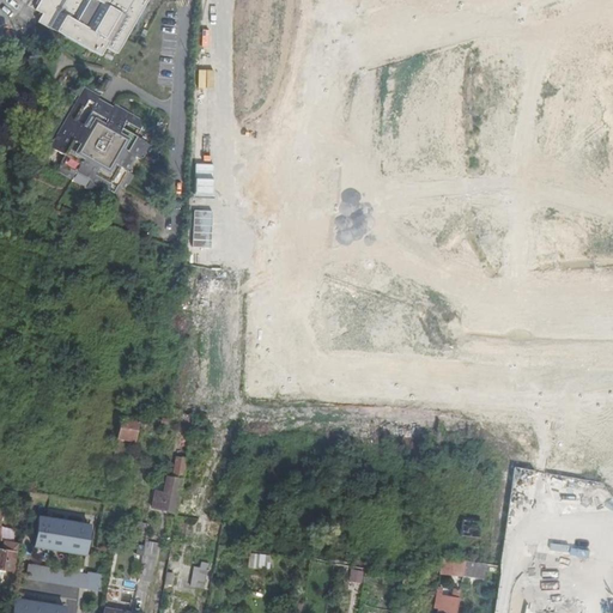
[(41,0),(35,10),(42,14),(37,23),(48,29),(49,28),(99,58),(105,48),(116,55),(147,0),(41,0)]
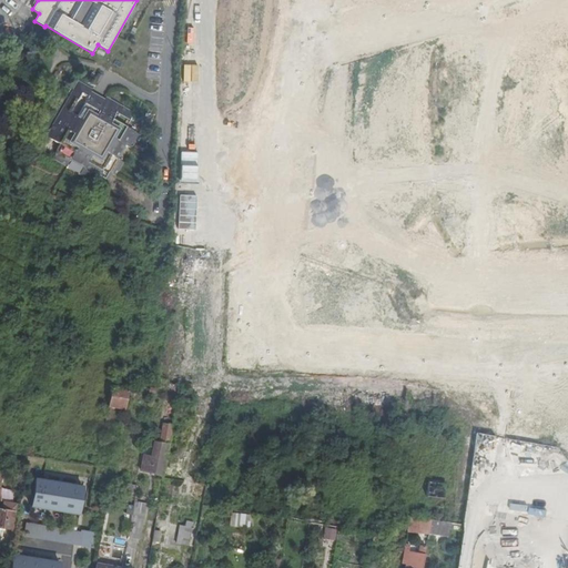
[(83,169),(81,174),(80,175),(93,184),(99,175),(99,174),(105,172),(115,179),(123,163),(118,160),(124,146),(131,151),(139,137),(125,129),(133,114),(119,107),(105,99),(103,101),(90,93),(92,91),(78,83),(48,138),(61,146),(53,160),(67,168),(71,161),(83,169)]
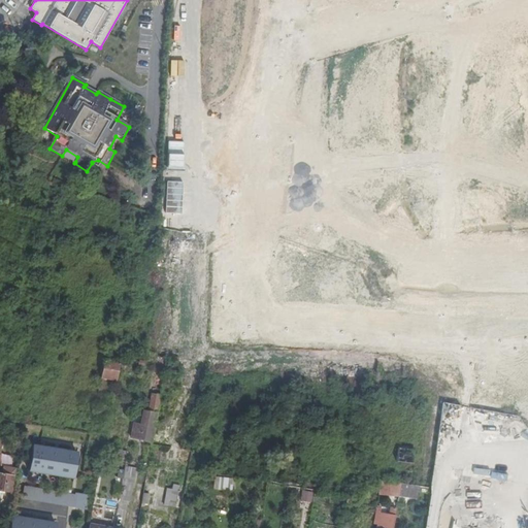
[(245,151),(251,152),(254,138),(249,137),(245,151)]
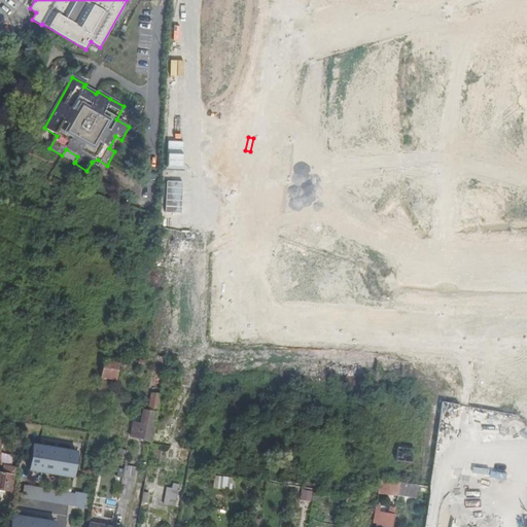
[(105,378),(115,379),(118,361),(104,359),(98,392),(103,393),(105,378)]
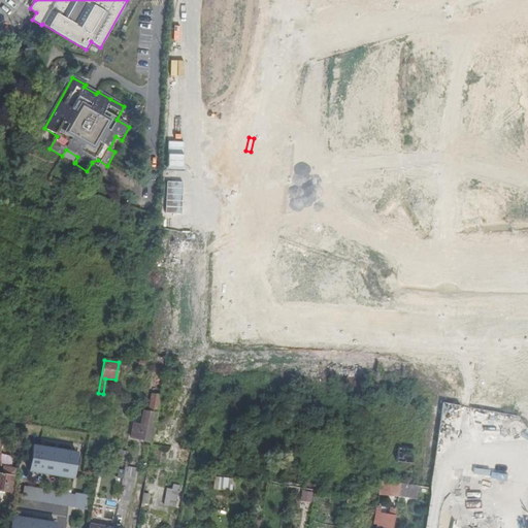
[(140,439),(152,441),(160,395),(152,393),(147,413),(145,424),(143,424),(140,439)]
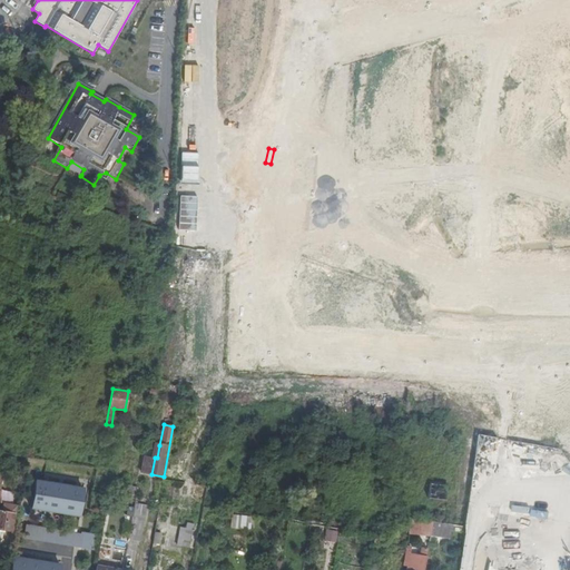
[(141,472),(151,474),(155,458),(153,458),(145,455),(141,472)]
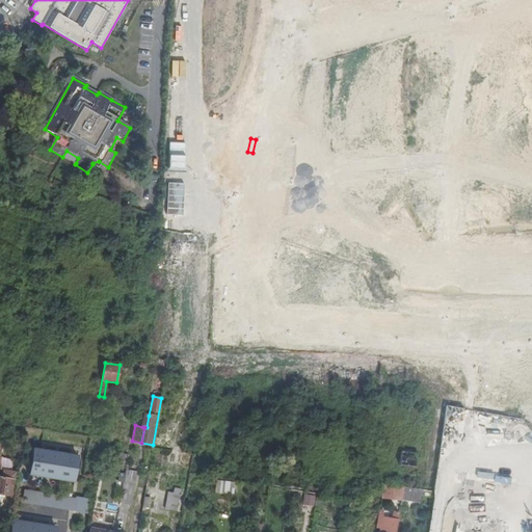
[(27,475),(74,482),(79,457),(31,449),(27,475)]
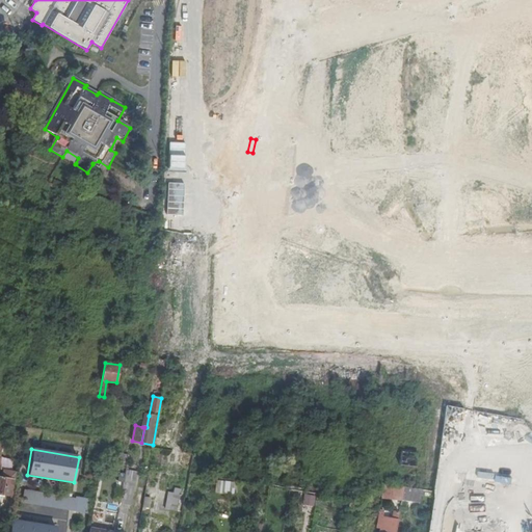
[(415,453),(403,452),(402,466),(403,466),(413,467),(414,467),(415,453)]
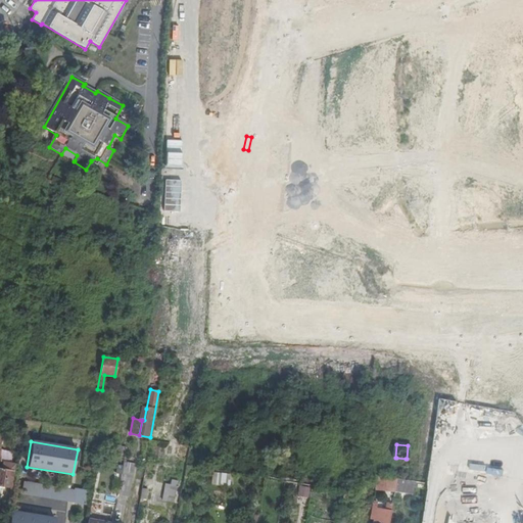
[(112,452),(126,455),(127,447),(113,445),(112,447),(112,452)]
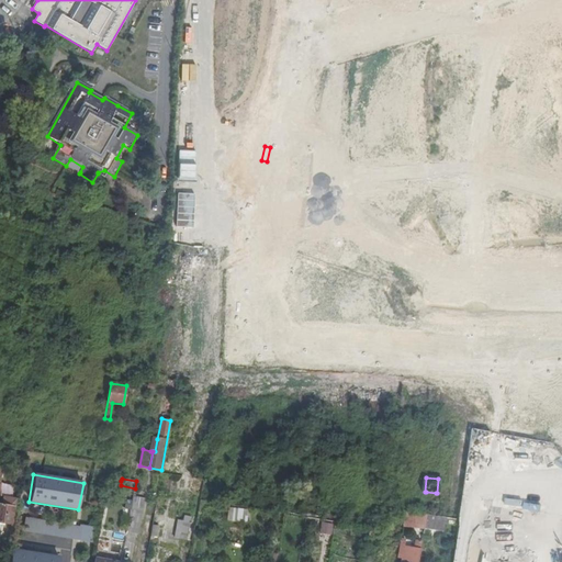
[(561,517),(561,484),(551,483),(547,515),(561,517)]
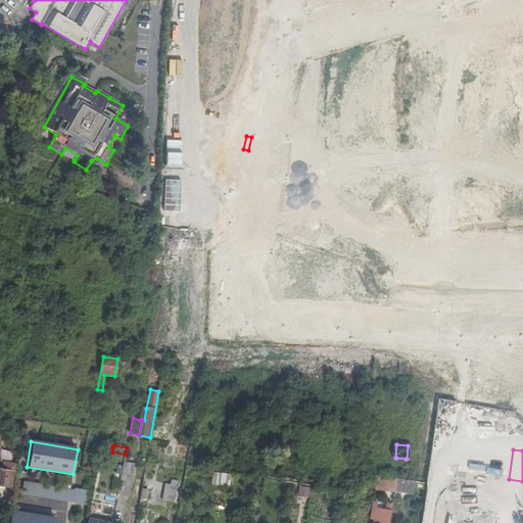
[(6,466),(3,465),(2,469),(0,468),(0,485),(10,487),(13,464),(6,463),(6,466)]
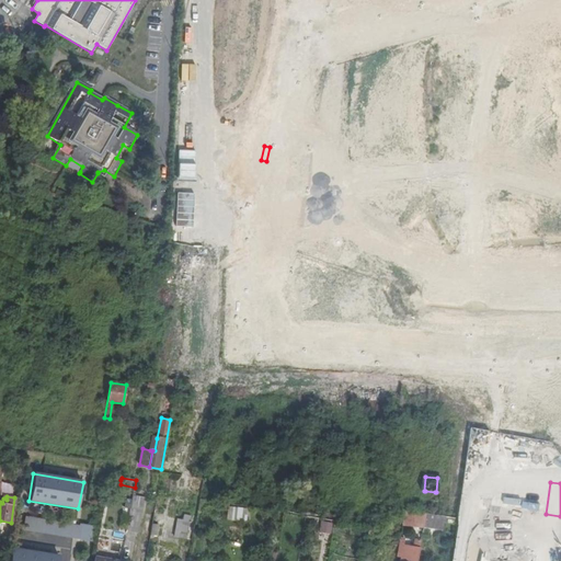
[(130,508),(140,511),(142,499),(133,497),(130,508)]
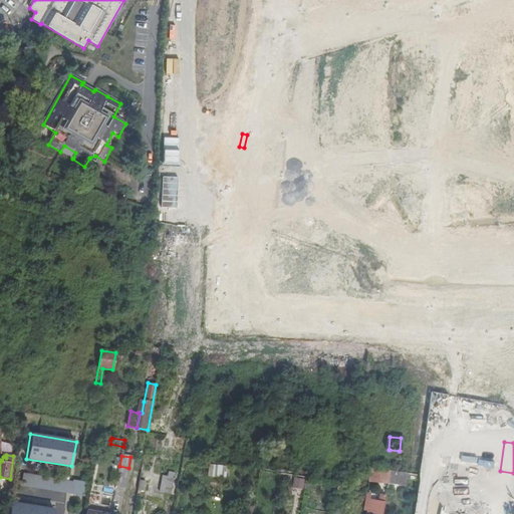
[(208,476),(225,477),(226,465),(208,464),(208,476)]
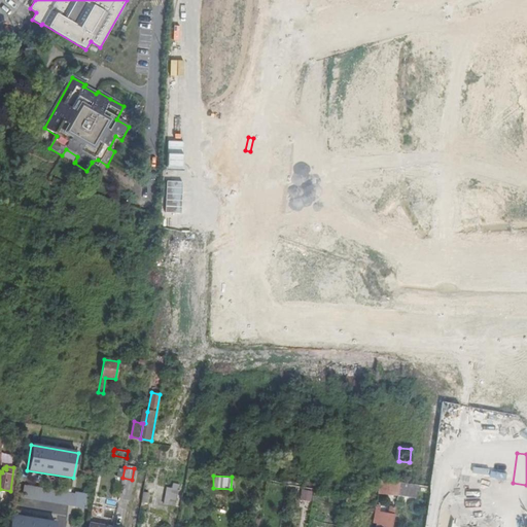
[(119,498),(129,500),(132,480),(123,478),(123,482),(121,486),(119,498)]
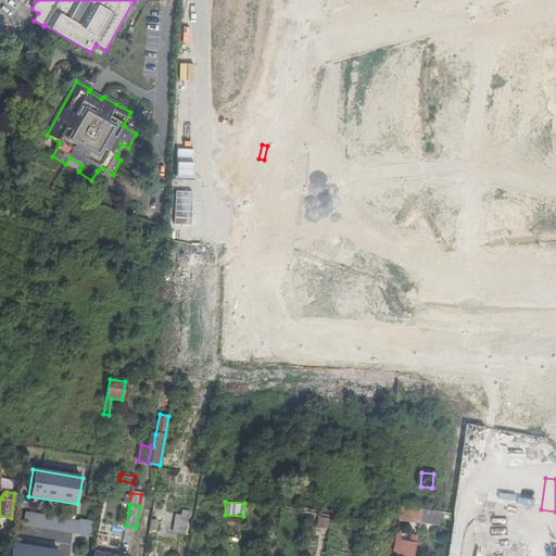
[(418,519),(420,508),(418,507),(411,507),(401,505),(399,516),(418,519)]
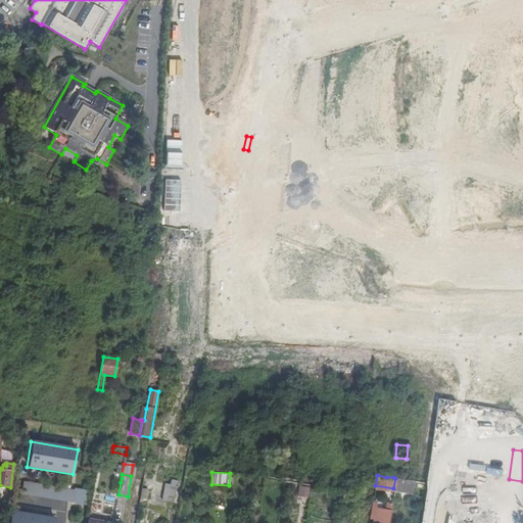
[(413,481),(406,479),(395,478),(393,488),(412,490),(413,481)]
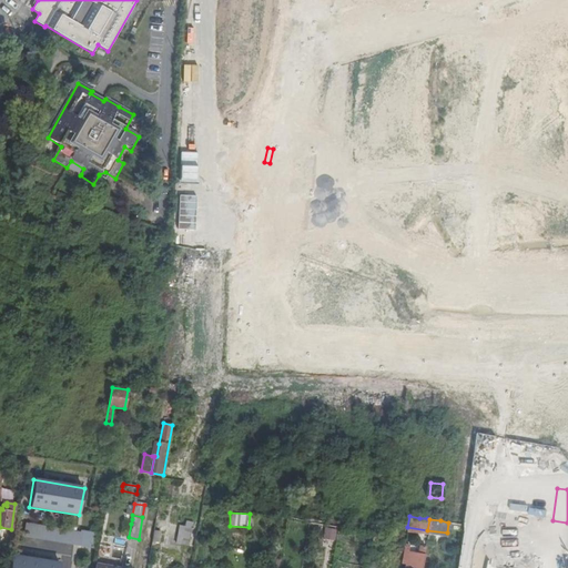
[(26,523),(23,537),(91,548),(93,534),(26,523)]
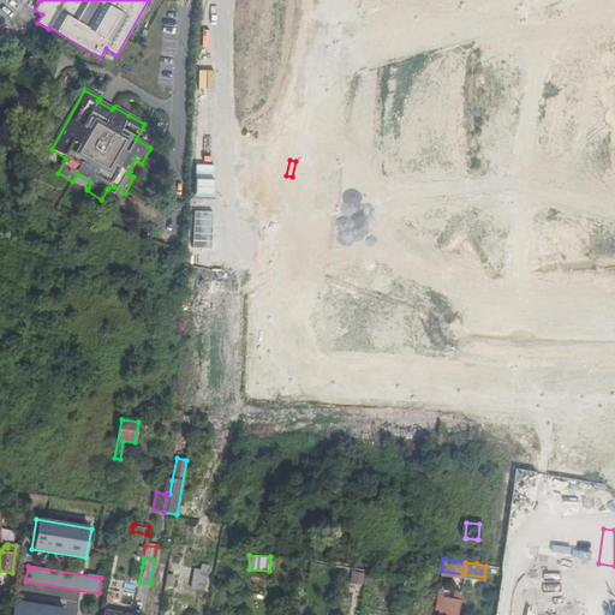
[(203,591),(207,572),(195,569),(191,589),(203,591)]
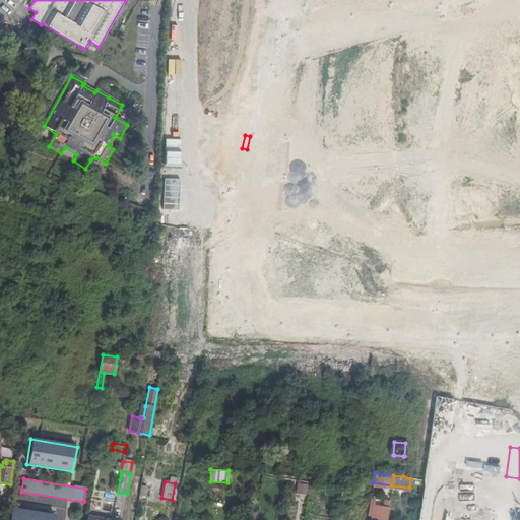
[(298,482),(296,493),(306,495),(308,484),(298,482)]
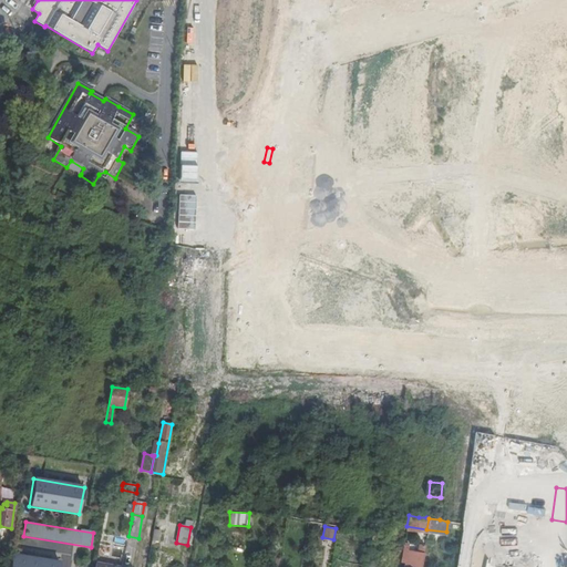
[(420,566),(424,545),(419,544),(418,550),(408,549),(408,546),(404,545),(404,548),(403,548),(401,557),(405,558),(403,566),(420,566)]
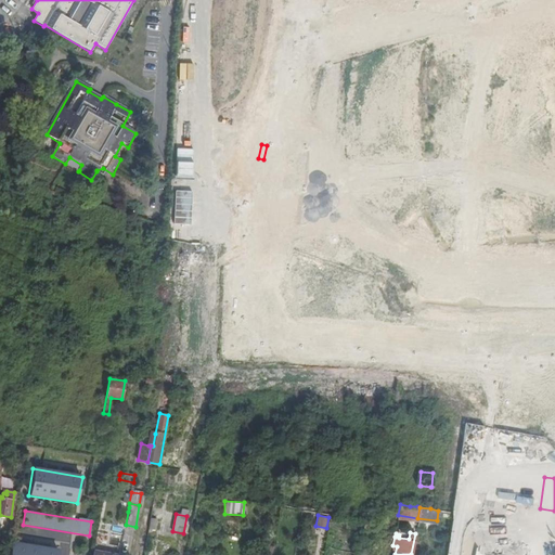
[(8,554),(56,554),(57,551),(10,543),(8,554)]
